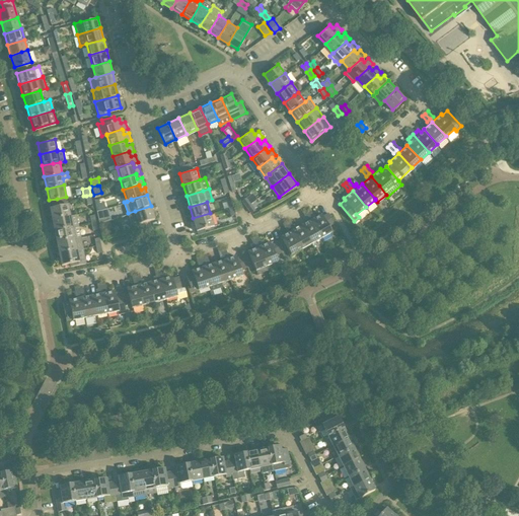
[(254,209),(249,202),(246,205),(251,211),(254,209)]
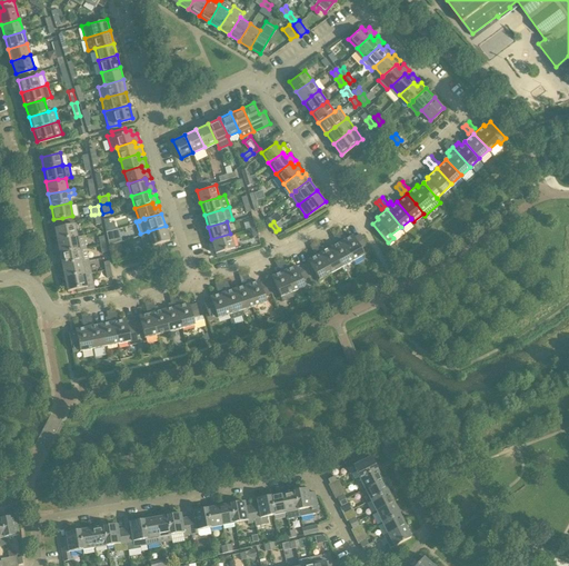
[(58,239),(77,235),(75,222),(55,226),(58,239)]
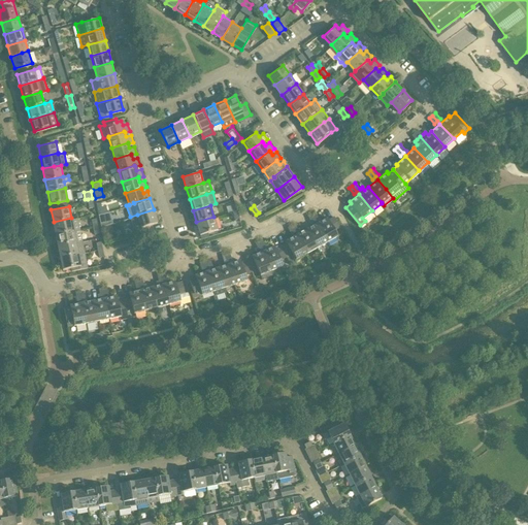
[(137,215),(130,217),(134,228),(136,228),(137,233),(137,234),(150,230),(147,224),(157,221),(154,209),(137,215)]
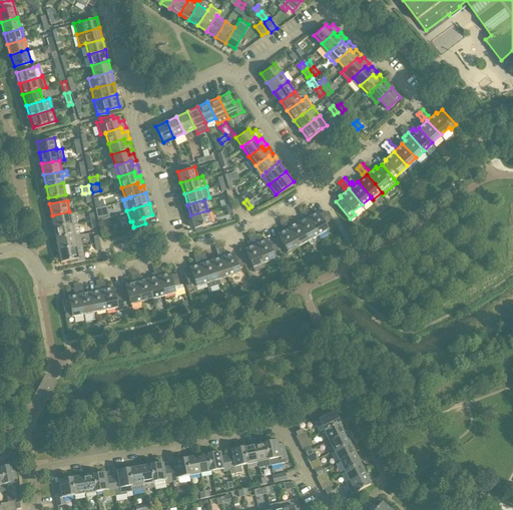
[(318,210),(308,215),(318,233),(328,227),(325,222),(331,219),(325,208),(319,212),(318,210)]
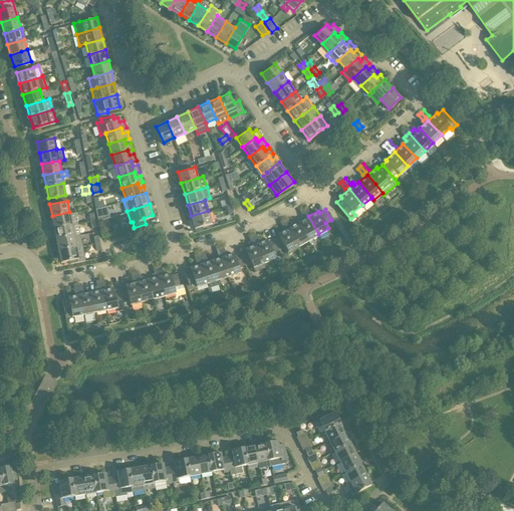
[(69,212),(52,216),(54,227),(78,222),(75,211),(69,212)]
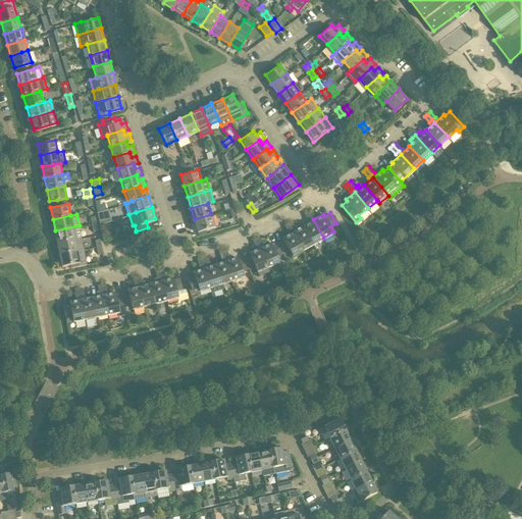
[(215,225),(211,214),(194,219),(198,230),(215,225)]
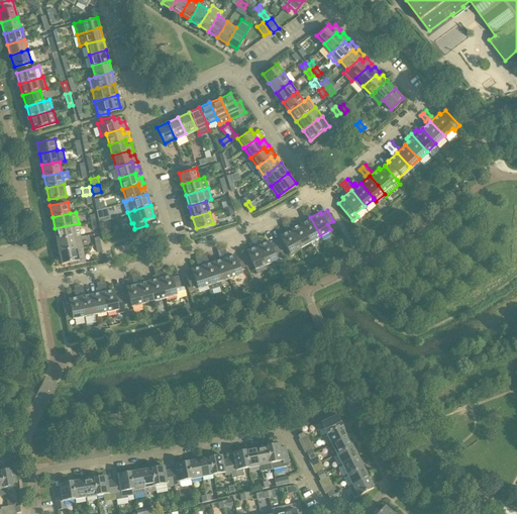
[(310,217),(300,223),(310,241),(320,235),(310,217)]
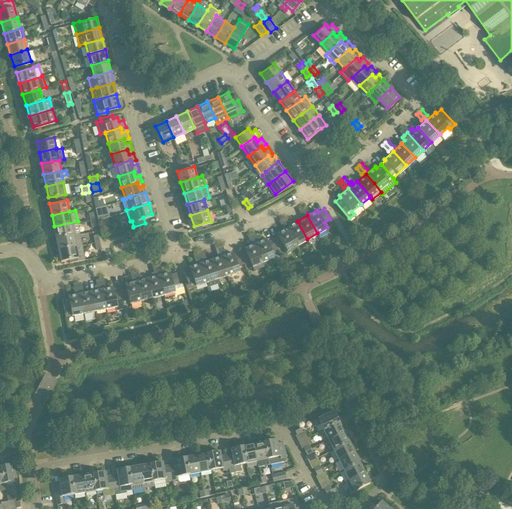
[(78,221),(54,226),(56,237),(72,234),(80,232),(78,221)]
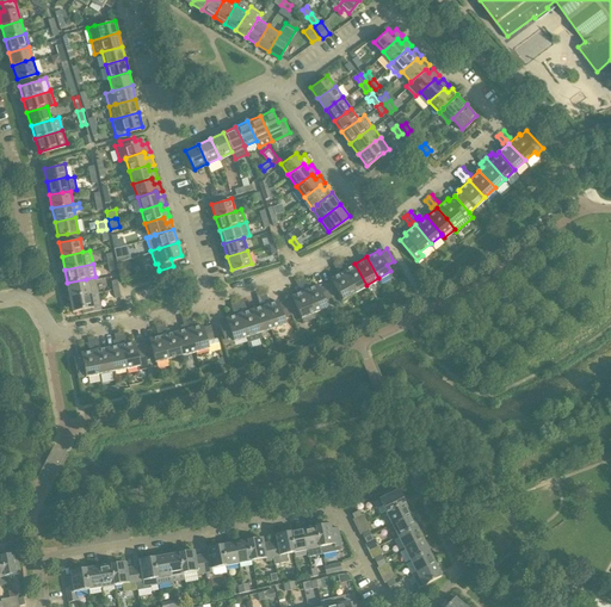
[(366,285),(355,264),(343,270),(355,291),(366,285)]
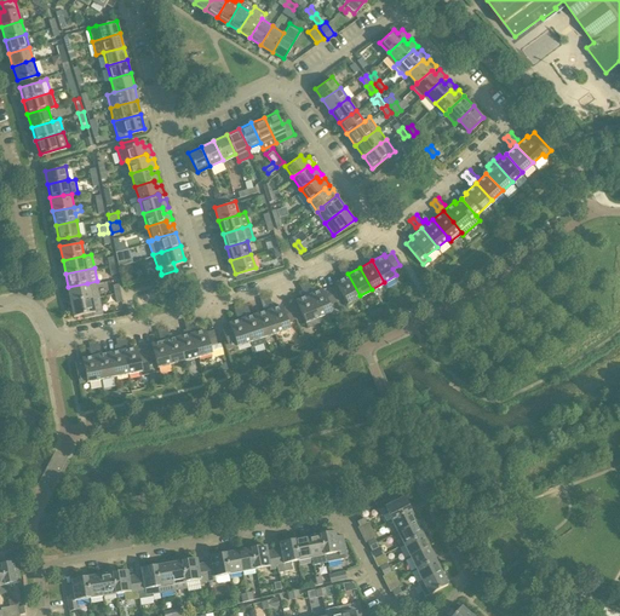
[(360,295),(348,274),(336,281),(337,283),(329,287),(336,299),(343,295),(348,303),(360,295)]
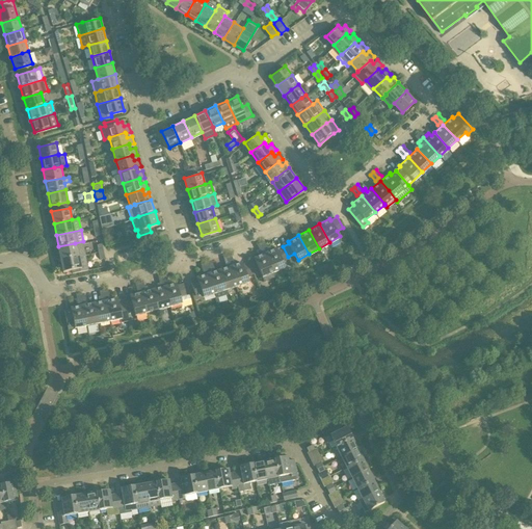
[(264,239),(261,241),(273,270),(285,266),(282,260),(288,257),(283,246),(277,248),(276,247),(271,248),(270,245),(267,246),(264,239)]
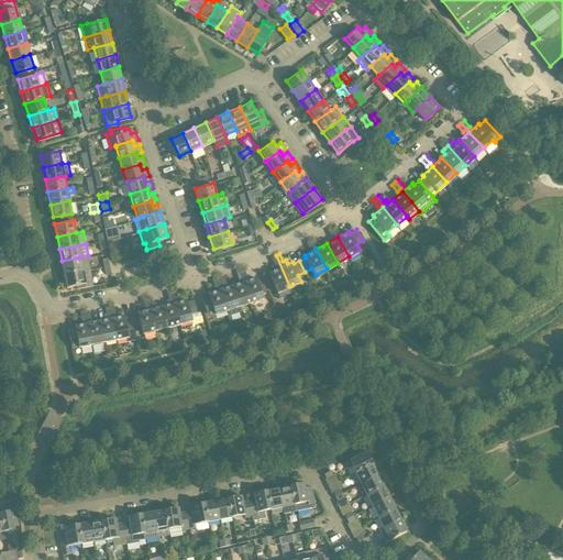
[(79,257),(62,261),(64,273),(84,270),(90,267),(88,255),(79,257)]
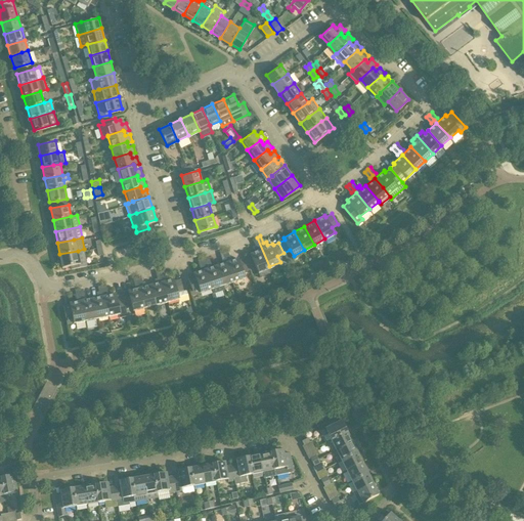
[(251,254),(245,257),(250,268),(256,265),(260,275),(271,270),(269,266),(257,237),(253,240),(254,241),(256,246),(253,248),(255,251),(250,253),(251,254)]
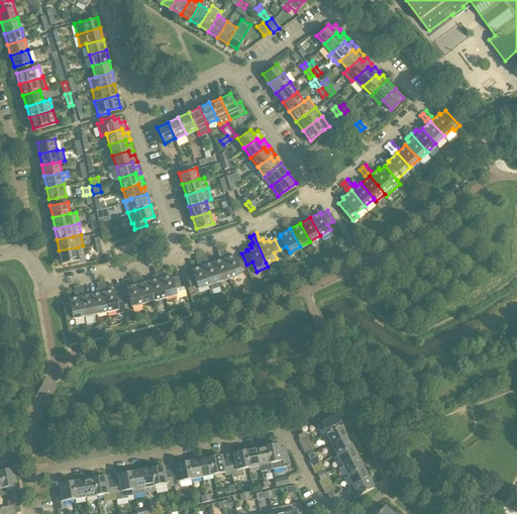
[(77,247),(59,250),(62,263),(69,261),(70,264),(86,261),(83,245),(77,247)]
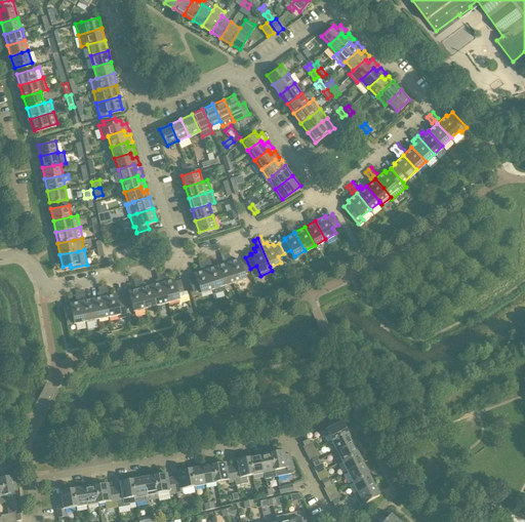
[(205,256),(202,257),(204,266),(205,269),(211,288),(213,292),(225,289),(224,284),(216,265),(212,267),(211,263),(208,264),(205,256)]
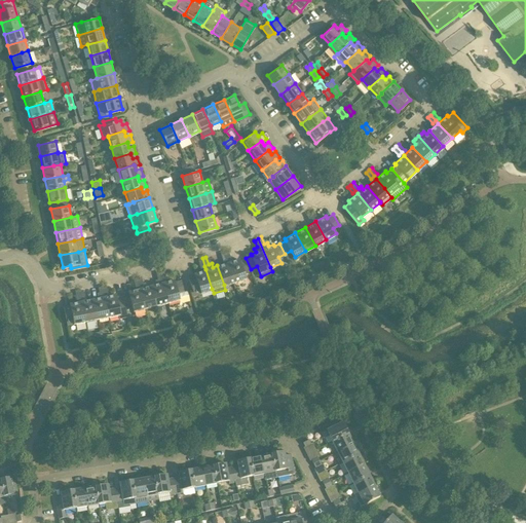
[(239,258),(228,262),(231,270),(234,282),(246,277),(243,271),(251,269),(246,258),(240,260),(239,258)]
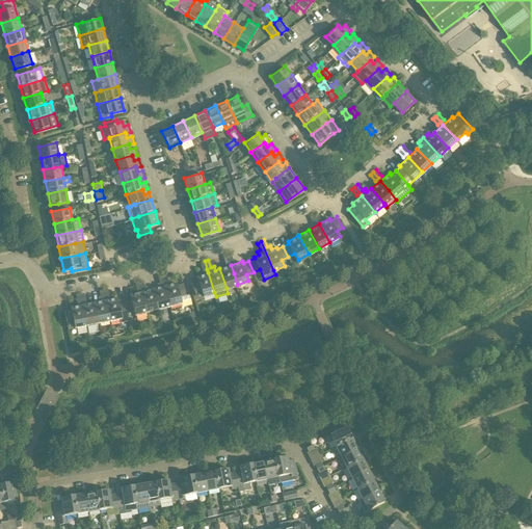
[(234,273),(231,265),(219,268),(227,288),(237,285),(234,273)]
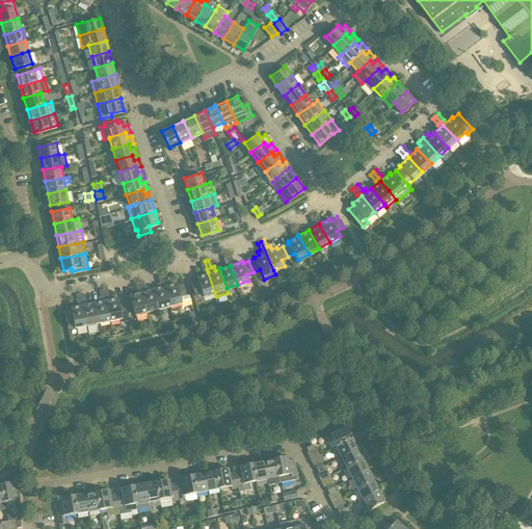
[(214,292),(208,272),(196,275),(197,278),(190,280),(194,291),(192,292),(194,298),(214,292)]
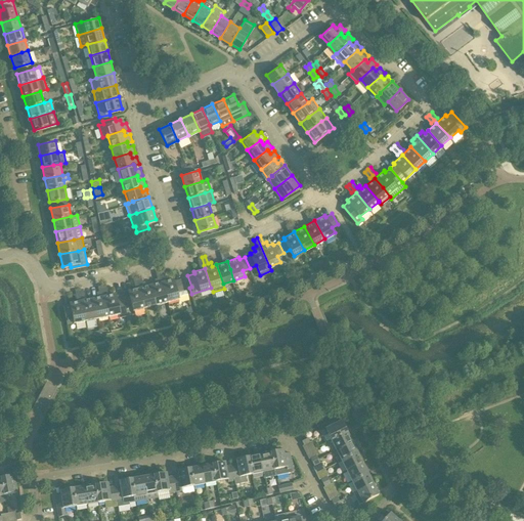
[(156,283),(151,284),(157,303),(168,300),(163,280),(162,280),(162,277),(160,269),(156,270),(158,278),(155,278),(156,283)]
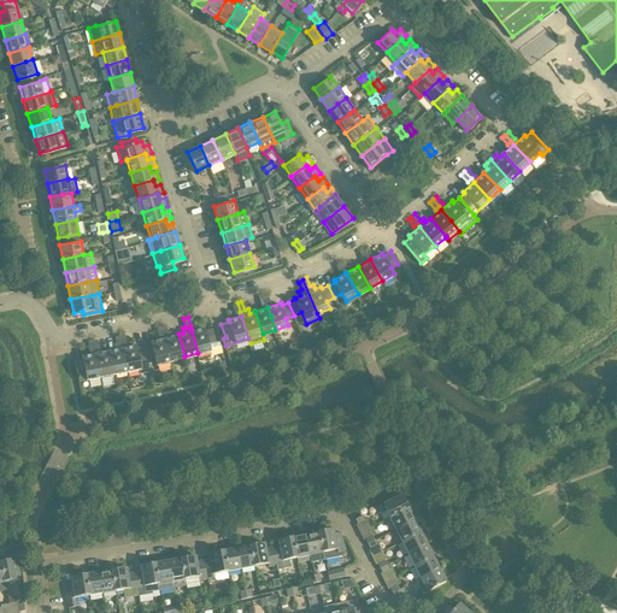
[(165,323),(162,324),(164,334),(164,337),(165,337),(168,348),(171,360),(184,357),(178,334),(172,335),(171,331),(168,332),(165,323)]
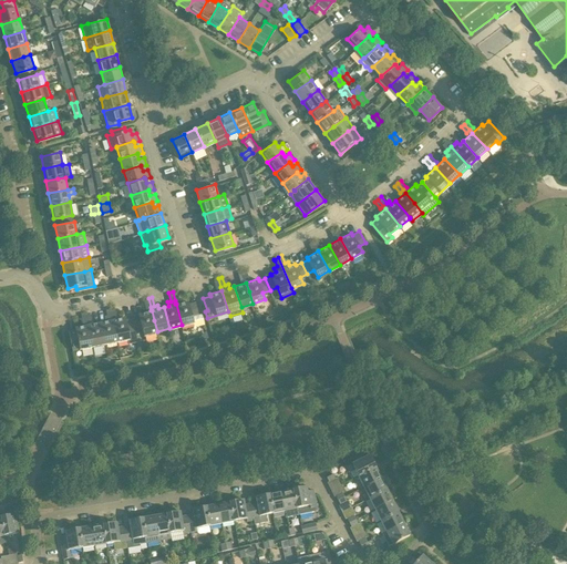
[(188,300),(176,304),(182,325),(193,322),(194,324),(204,320),(202,313),(198,313),(196,300),(188,303),(188,300)]
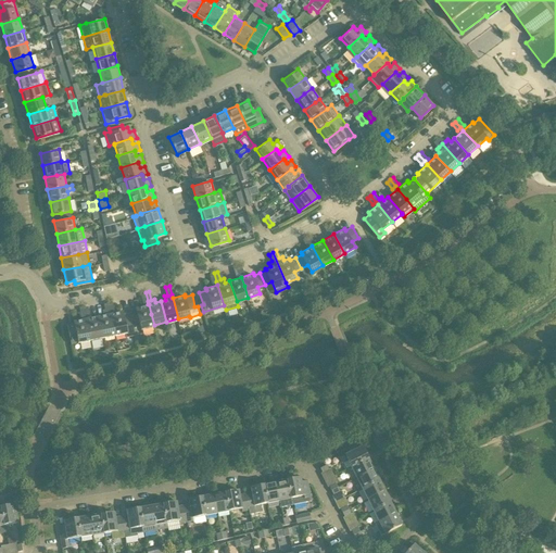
[(103,314),(99,315),(103,337),(115,334),(111,313),(110,310),(109,301),(103,302),(105,310),(102,311),(103,314)]
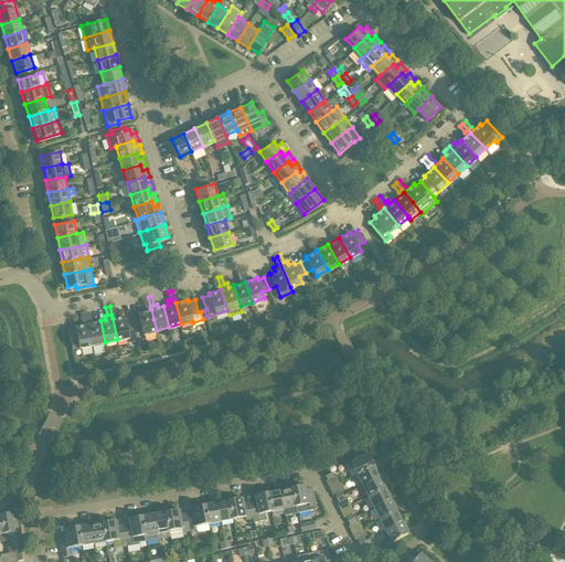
[(151,309),(150,309),(138,313),(138,315),(132,316),(136,328),(141,327),(144,333),(157,330),(153,319),(151,309)]
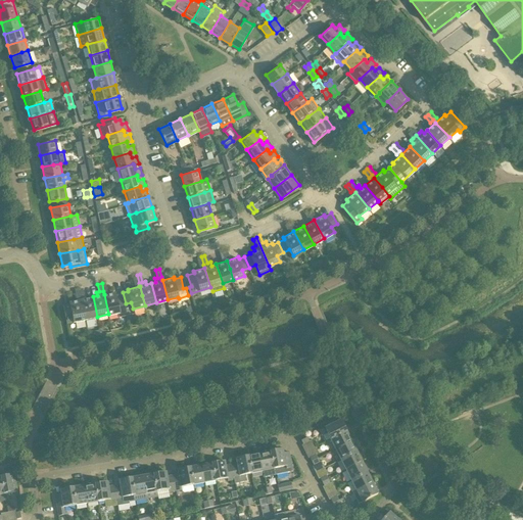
[(126,303),(123,292),(115,293),(115,291),(104,294),(108,314),(117,313),(117,316),(127,314),(125,303),(126,303)]
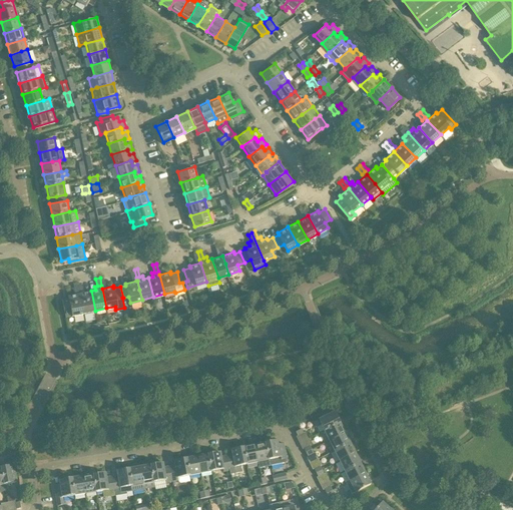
[(91,291),(80,293),(83,313),(95,311),(91,291)]
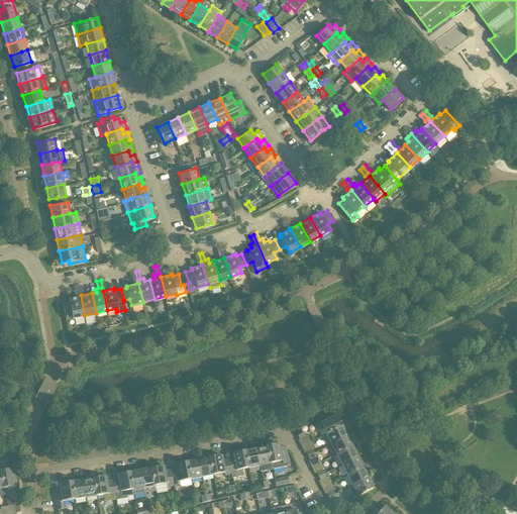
[(69,300),(63,301),(66,317),(72,316),(73,317),(84,315),(81,295),(69,298),(69,300)]
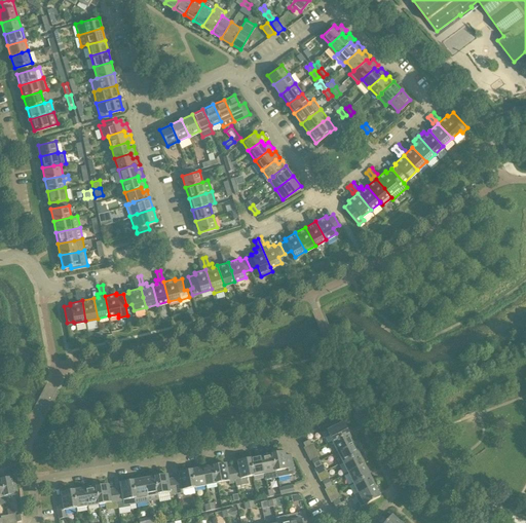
[(342,420),(338,422),(335,418),(318,426),(324,436),(329,433),(332,440),(348,432),(342,420)]
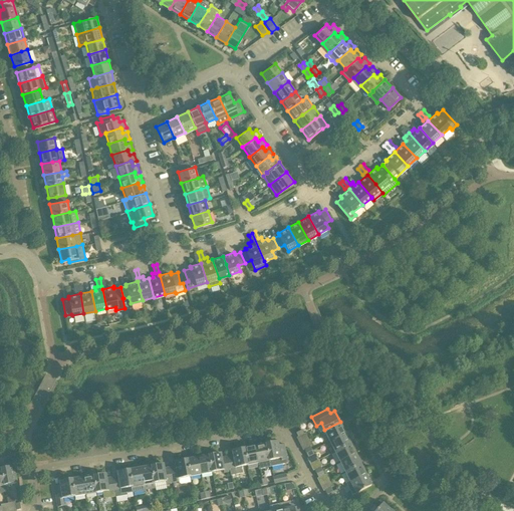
[(345,432),(340,422),(324,430),(329,440),(345,432)]
